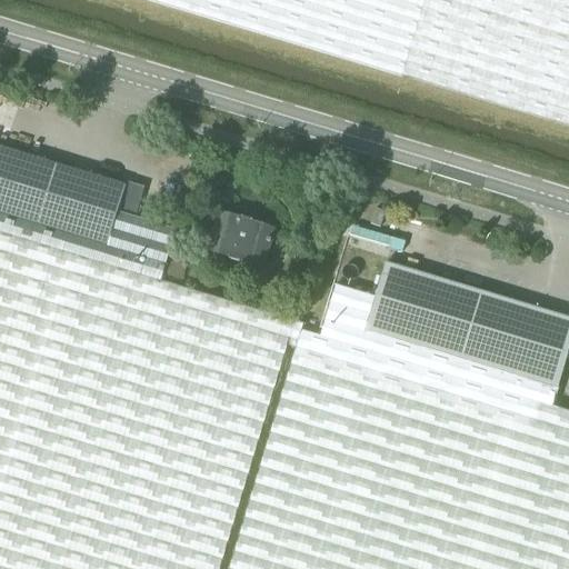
[(568,0),(135,0),(568,129),(568,0)]
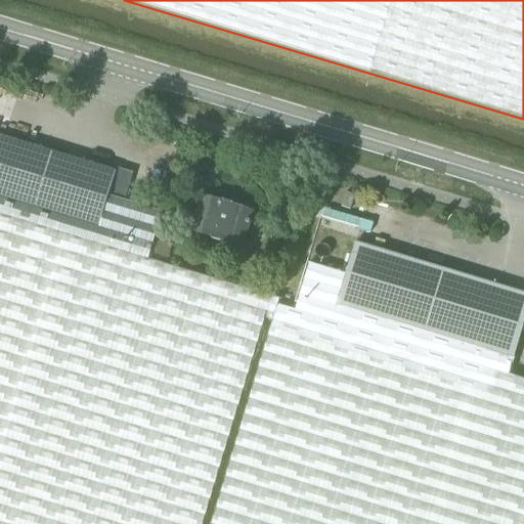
[(0,134),(0,215),(147,259),(162,212),(107,197),(116,170),(0,134)]
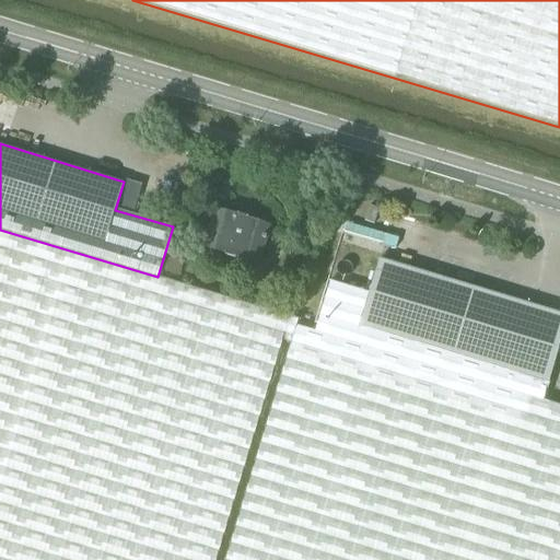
[(364,220),(374,223),(380,208),(370,205),(364,220)]
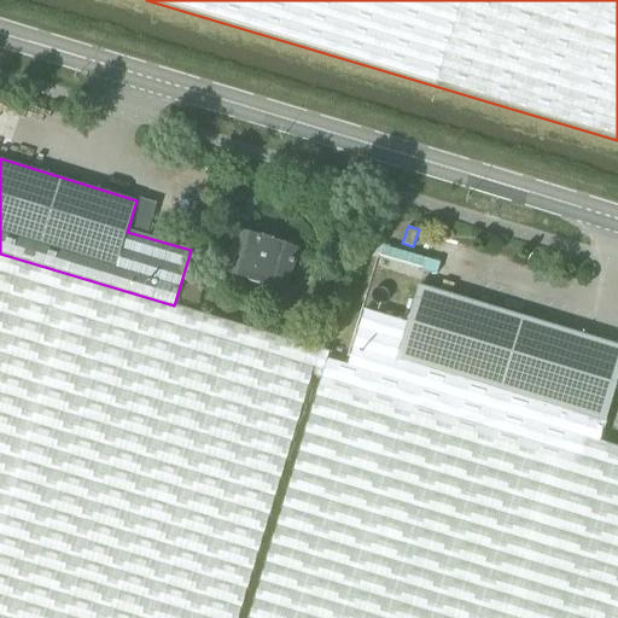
[(285,291),(297,249),(273,242),(273,239),(262,237),(261,238),(237,231),(225,273),(249,280),(248,283),(260,286),(260,284),(285,291)]
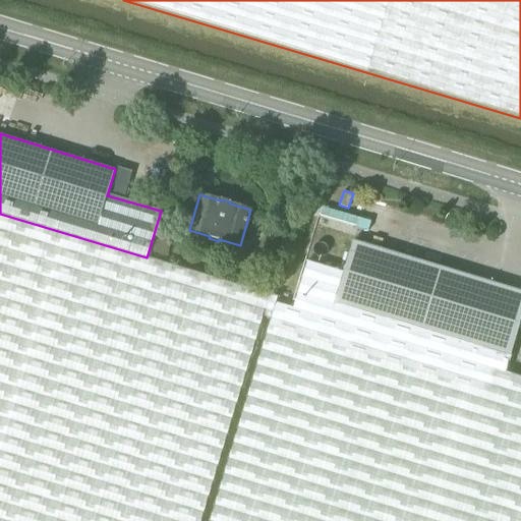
[(324,208),(321,217),(367,231),(370,222),(324,208)]
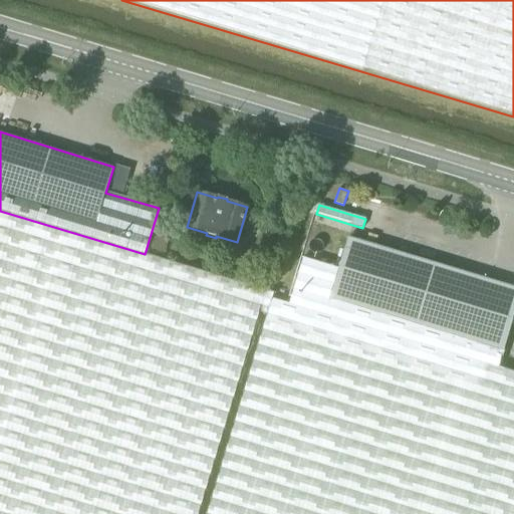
[(198,513),(266,290),(145,254),(0,211),(0,513),(198,513)]
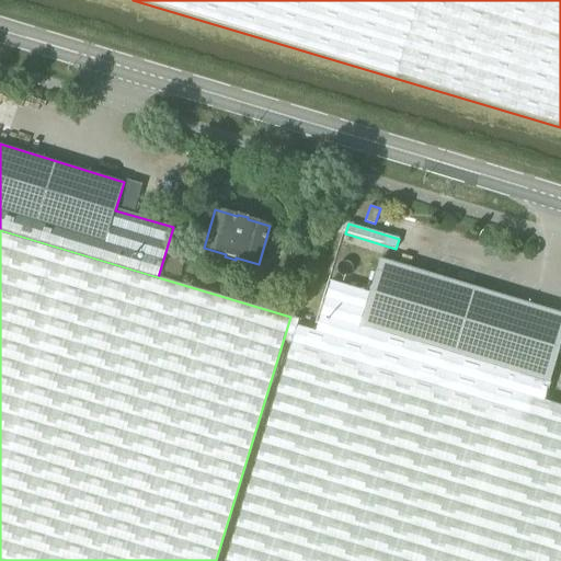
[(560,312),(380,259),(369,294),(359,327),(549,384),(560,343),(560,312)]
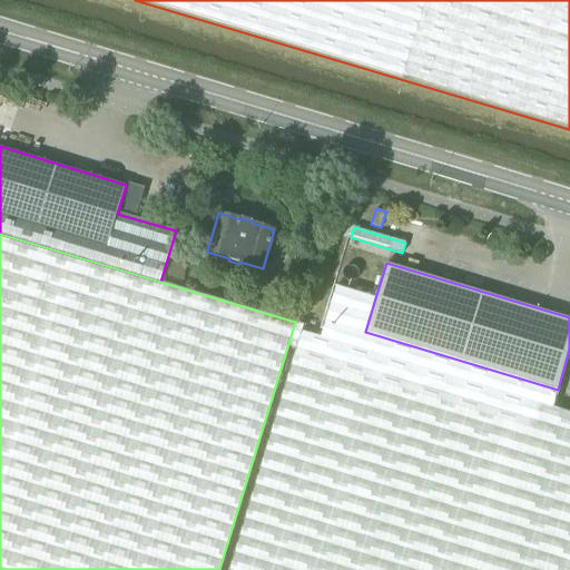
[(569,569),(569,412),(552,408),(558,390),(365,332),(375,298),(336,286),(321,337),(301,332),(228,569),(569,569)]
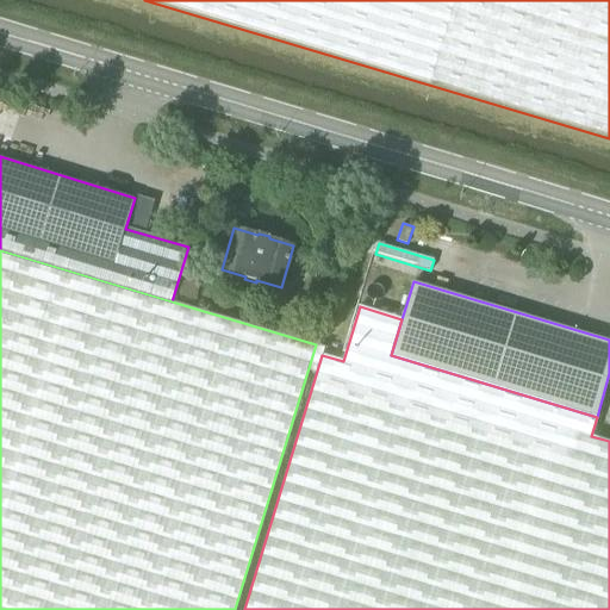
All buildings are outlined.
